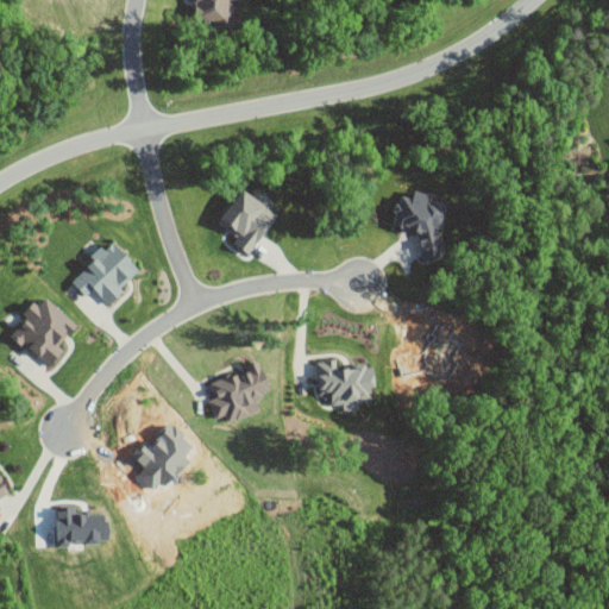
[(194,0),(194,19),(230,20),(230,0),(194,0)]
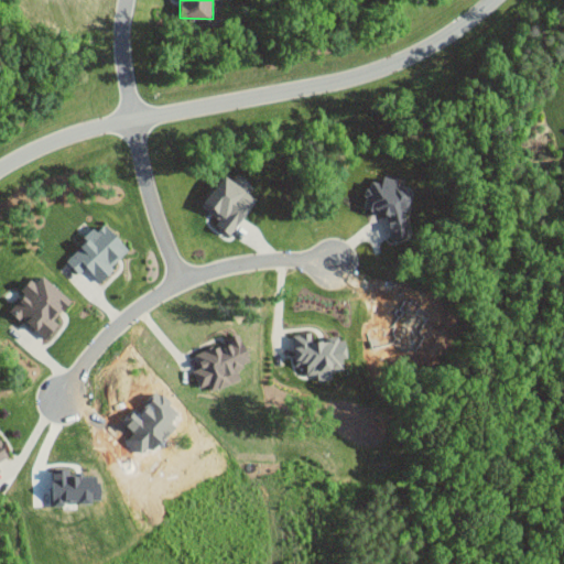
[(256,196),(220,175),(202,208),(219,218),(215,226),(232,236),(256,196)]
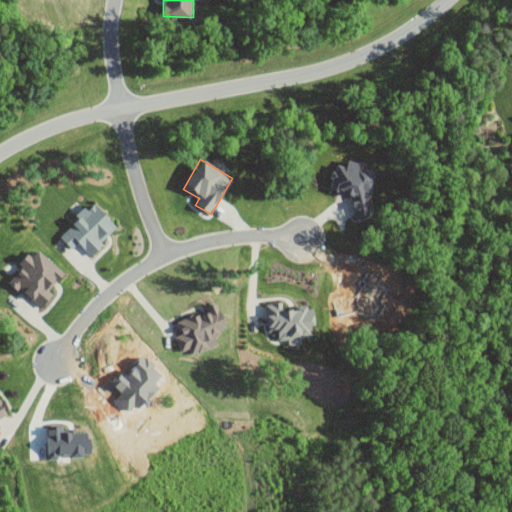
[(351,212),(364,215),(376,169),(347,162),(346,166),(335,164),(329,189),(355,196),(351,212)]
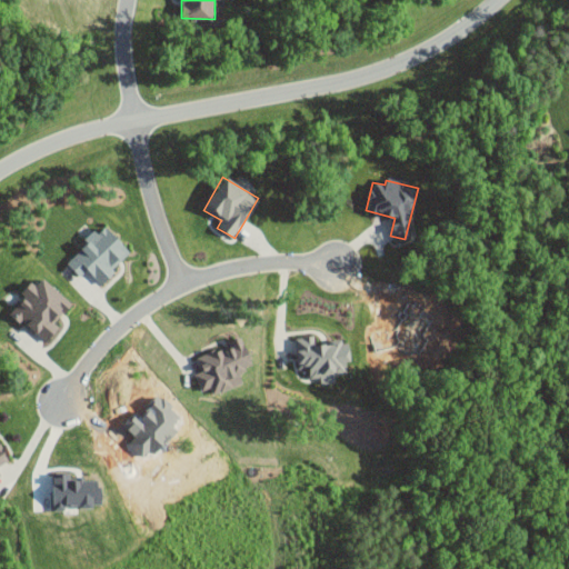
[(86,269),(99,283),(131,252),(105,225),(96,233),(95,231),(65,261),(79,276),(86,269)]
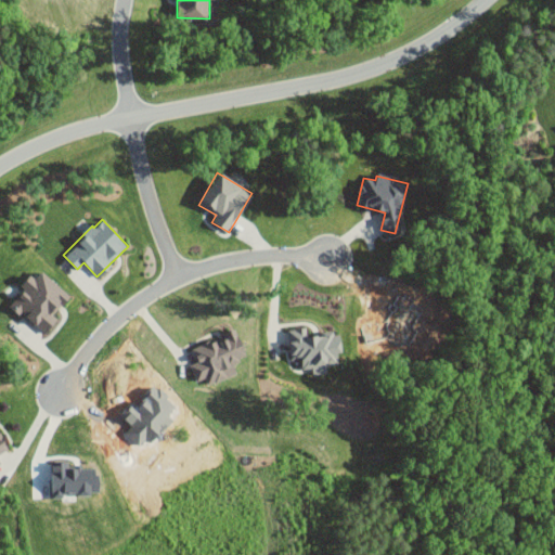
[(52,314),(69,295),(41,270),(34,279),(30,276),(8,302),(44,335),(59,320),(52,314)]
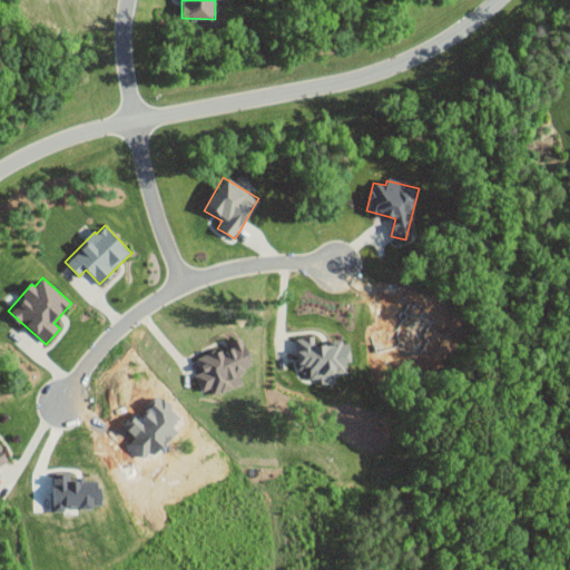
[(243,385),(239,372),(253,367),(243,336),(228,341),(229,346),(196,356),(202,372),(196,373),(202,391),(210,389),(213,395),(243,385)]
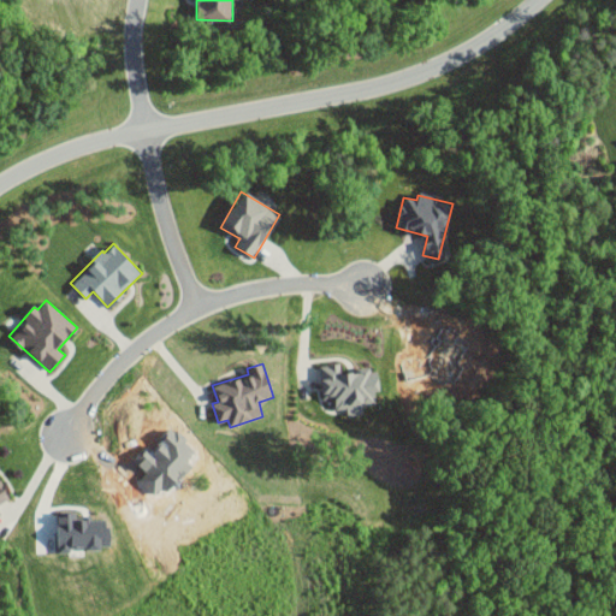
[(319,365),(323,400),(332,398),(333,410),(345,409),(345,416),(362,414),(362,406),(374,404),(373,392),(378,392),(377,368),(339,372),(338,363),(319,365)]
